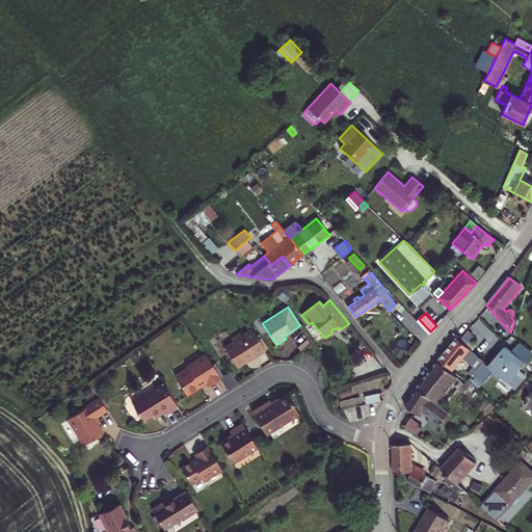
[(254,358),(266,350),(253,328),(243,335),(241,331),(231,339),(233,342),(224,347),(237,367),(247,361),(247,358),(251,355),(254,358)]
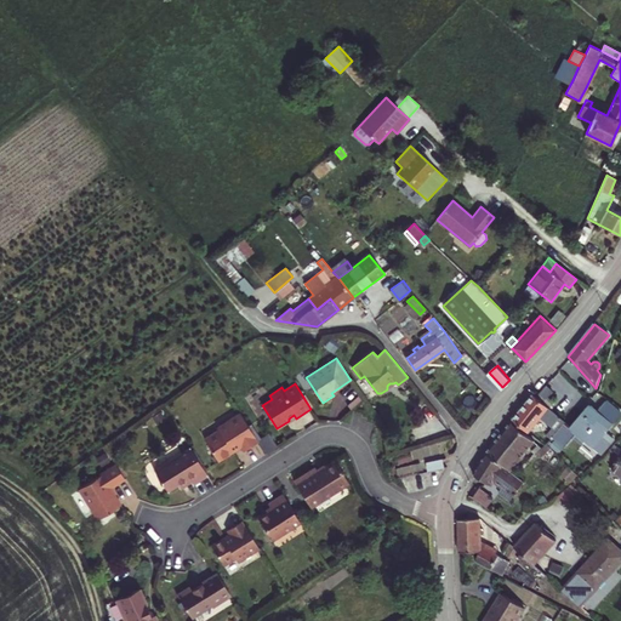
[(534,394),(513,420),(528,432),(536,421),(540,417),(553,427),(550,432),(554,436),(564,423),(565,421),(548,406),(534,394)]
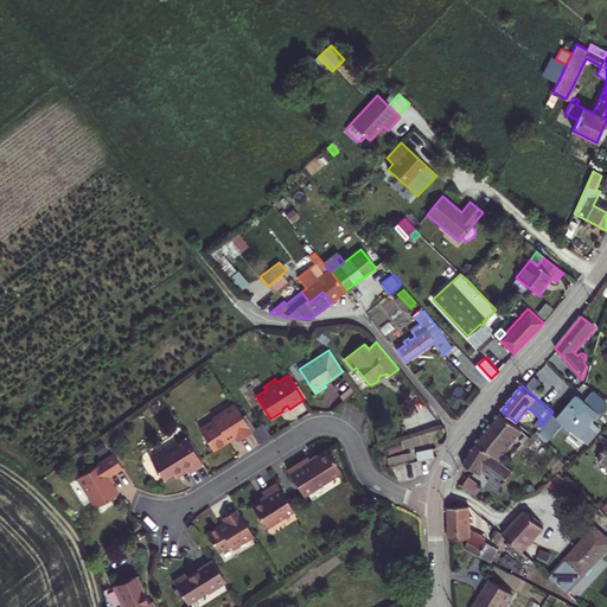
[(577,396),(558,420),(551,414),(542,426),(541,427),(553,438),(561,428),(569,435),(573,432),(580,438),(592,423),(599,414),(589,406),(577,396)]
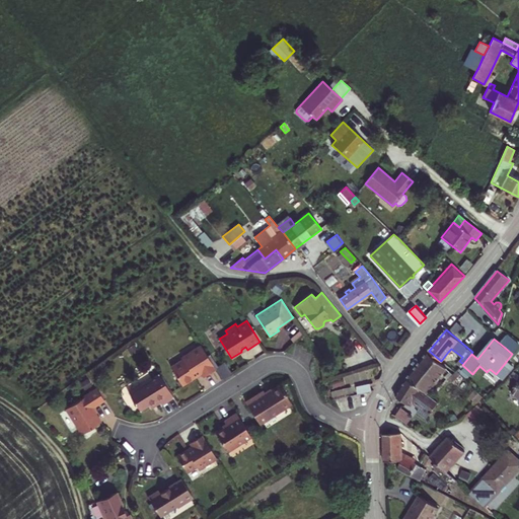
[(512,354),(518,348),(509,341),(504,347),(512,354)]
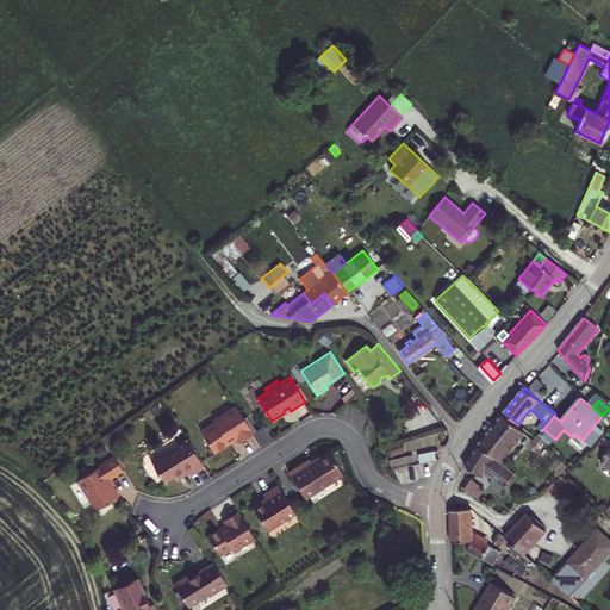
[(200,430),(215,453),(237,439),(240,442),(254,434),(236,406),(213,419),(215,422),(200,430)]
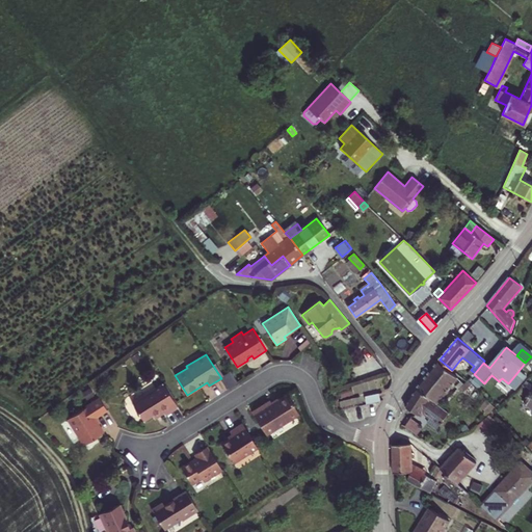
[(462,357),(459,361),(471,370),(474,366),(462,357)]
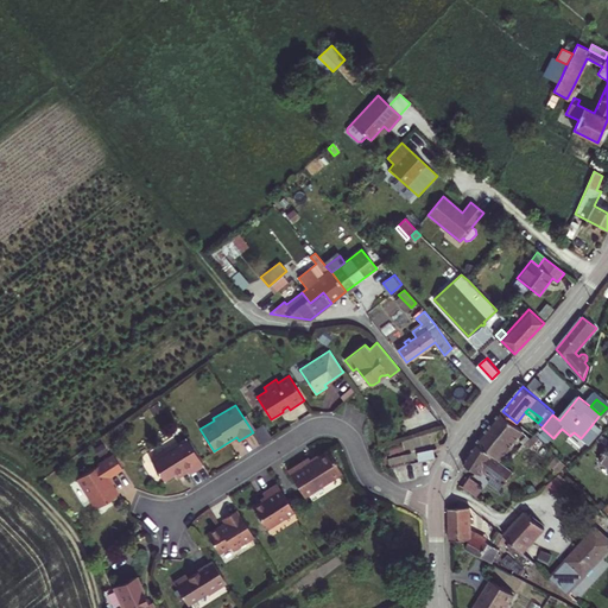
[(500,413),(476,444),(500,461),(524,432),(500,413)]
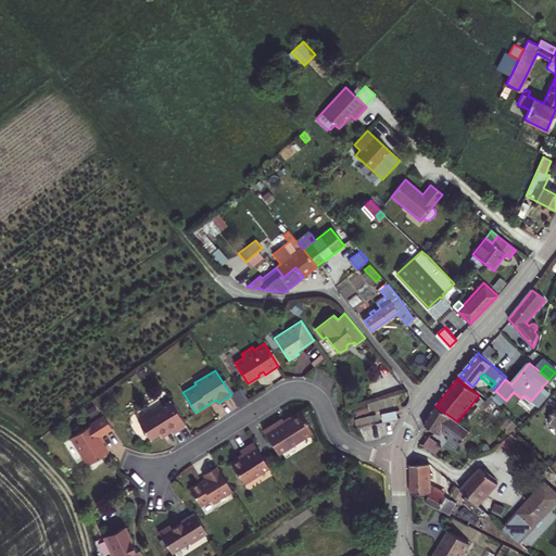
[(531,401),(538,406),(548,393),(542,388),(531,401)]
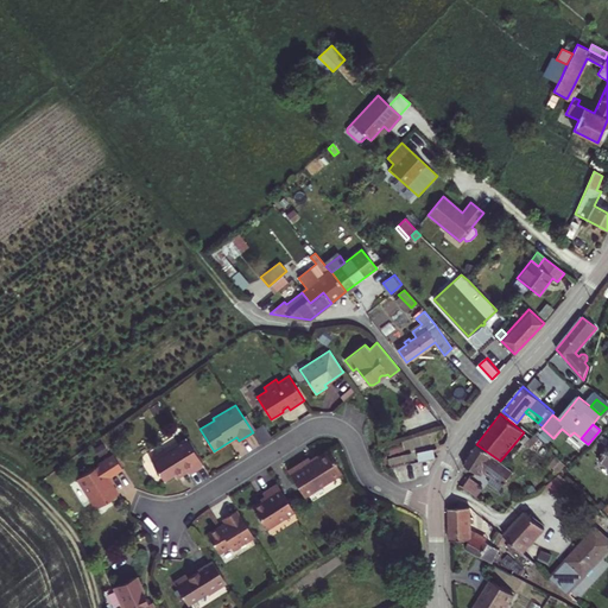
[(531,468),(550,449),(534,435),(531,438),(531,439),(525,444),(527,445),(520,451),(524,454),(521,456),(531,468)]
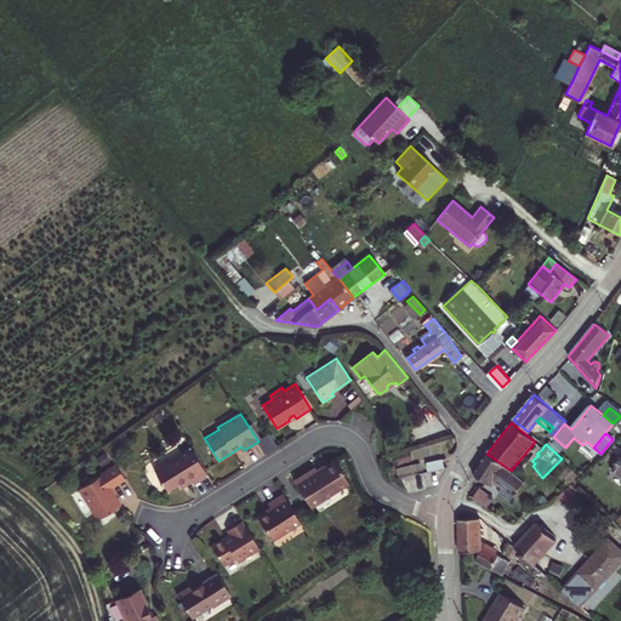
[(531,451),(536,455),(536,454),(542,449),(537,445),(531,451)]
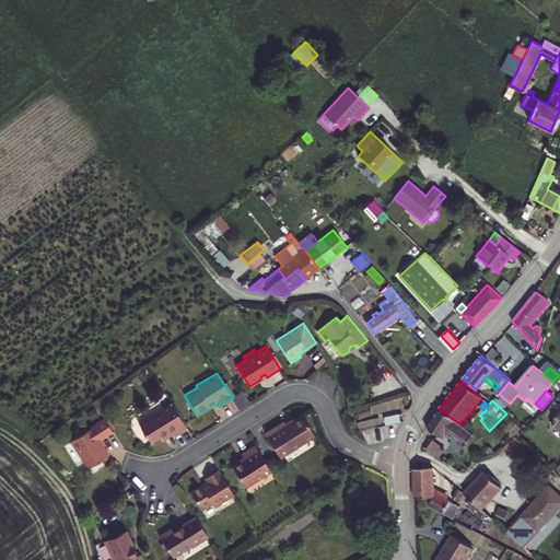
[(139,424),(151,443),(161,438),(170,431),(173,435),(174,436),(187,429),(172,404),(139,424)]
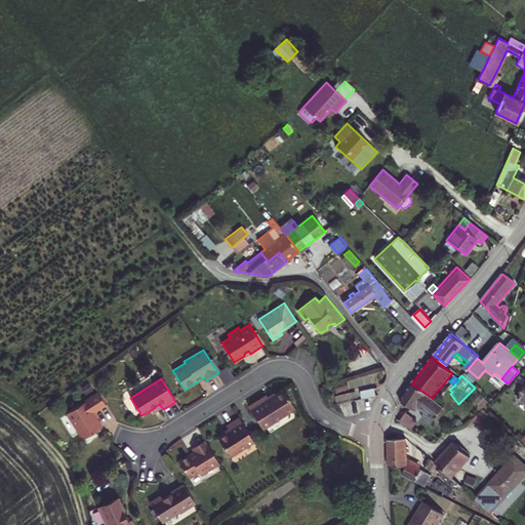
[(432,398),(411,384),(399,400),(414,410),(417,406),(426,411),(422,415),(432,423),(444,407),(441,405),(432,398)]
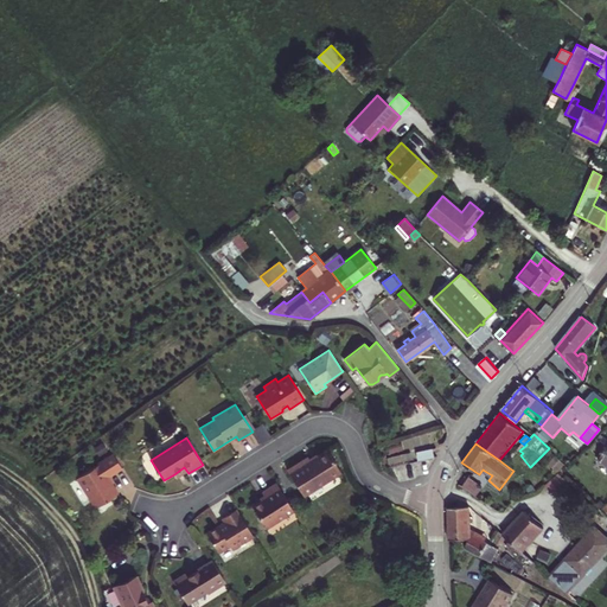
[(417,452),(419,460),(434,458),(432,448),(417,452)]
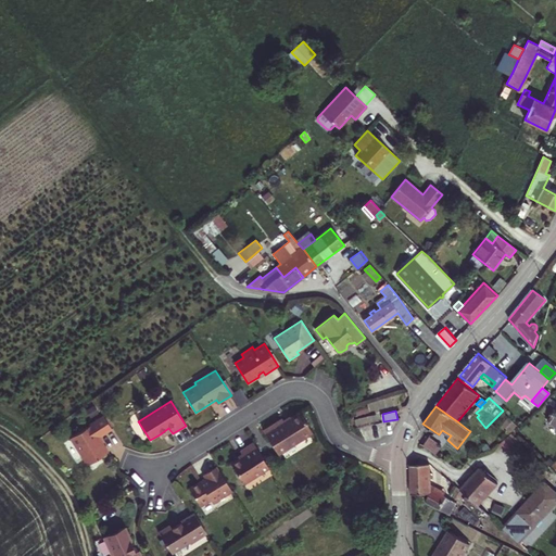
[(278,454),(313,432),(300,412),(283,421),(281,418),(263,430),(278,454)]
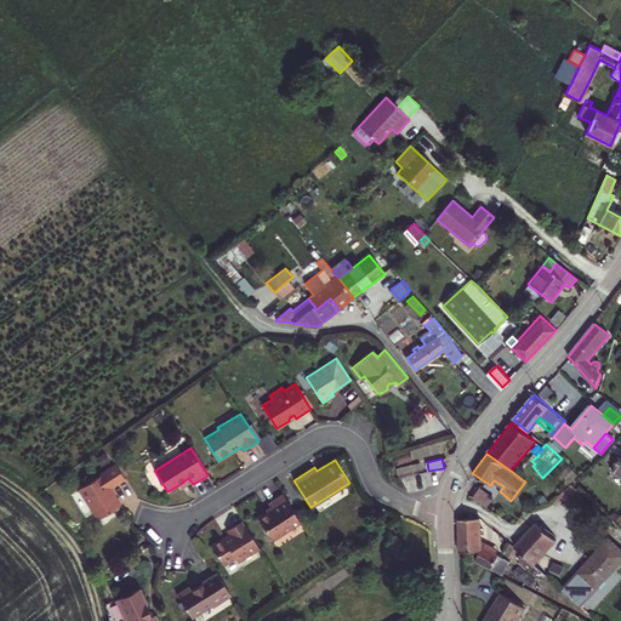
[(110,488),(125,479),(115,463),(101,473),(101,474),(79,489),(97,519),(121,505),(110,488)]
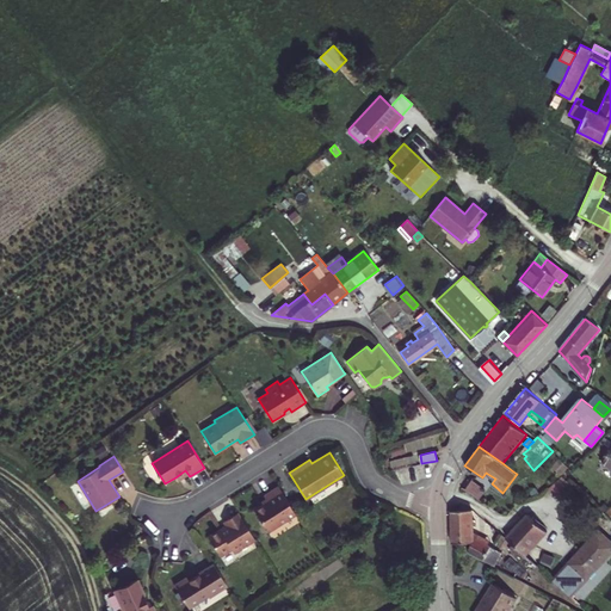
[(176,477),(178,481),(189,475),(185,470),(176,477)]
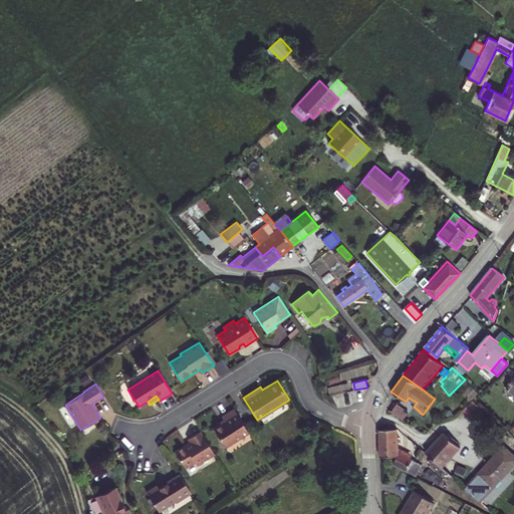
[(481,411),(471,402),(462,412),(472,421),(481,411)]
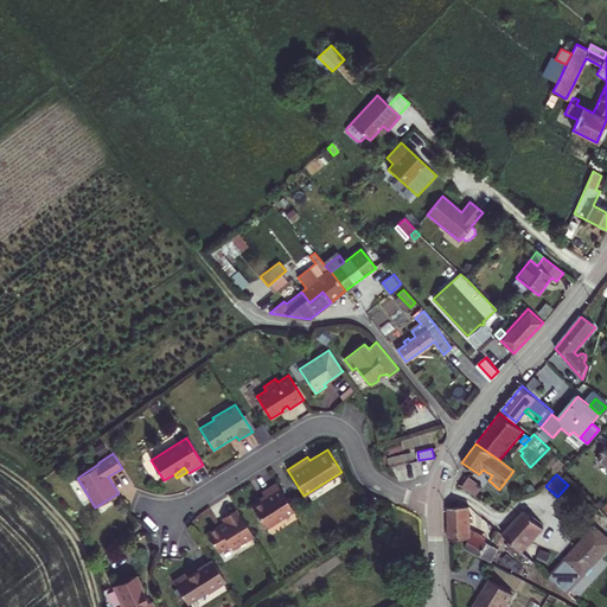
[(475,497),(483,486),(468,477),(461,487),(475,497)]
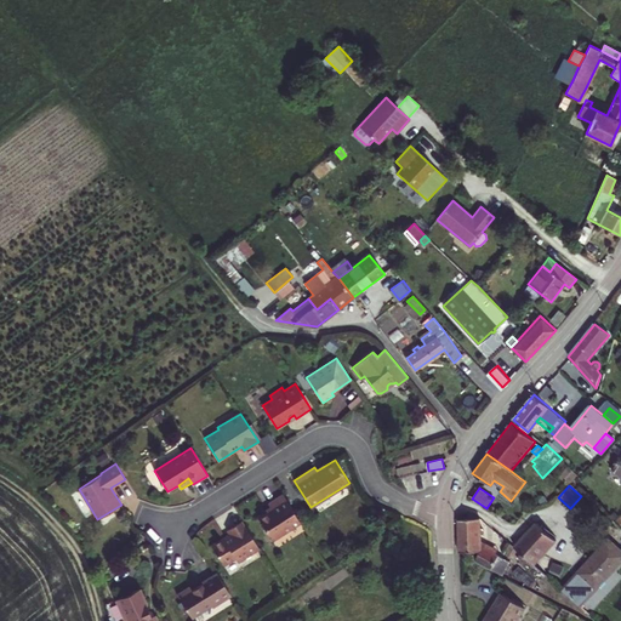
[(301,523),(283,495),(268,503),(272,508),(257,517),(273,540),(301,523)]
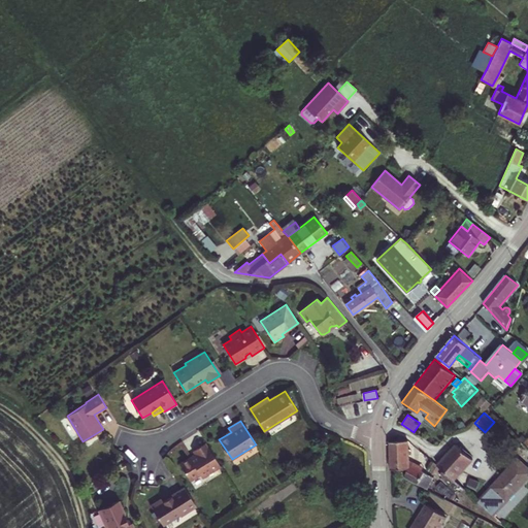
[(408,441),(390,442),(391,470),(408,469),(404,477),(427,490),(433,479),(421,471),(410,466),(408,466),(408,460),(408,455),(408,451),(408,441)]
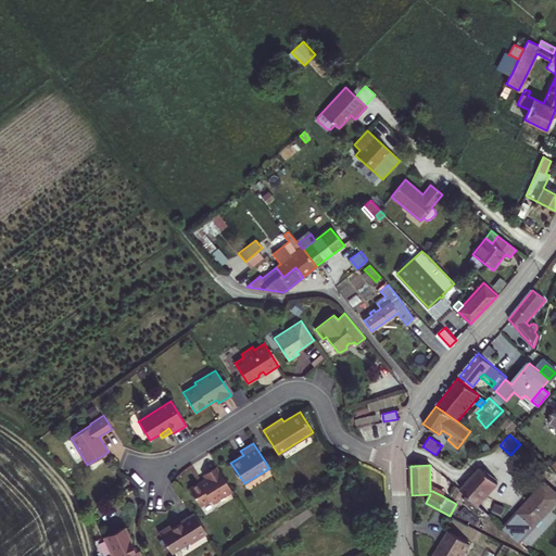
[(232,491),(216,466),(203,475),(205,478),(189,489),(200,506),(211,500),(213,503),(232,491)]
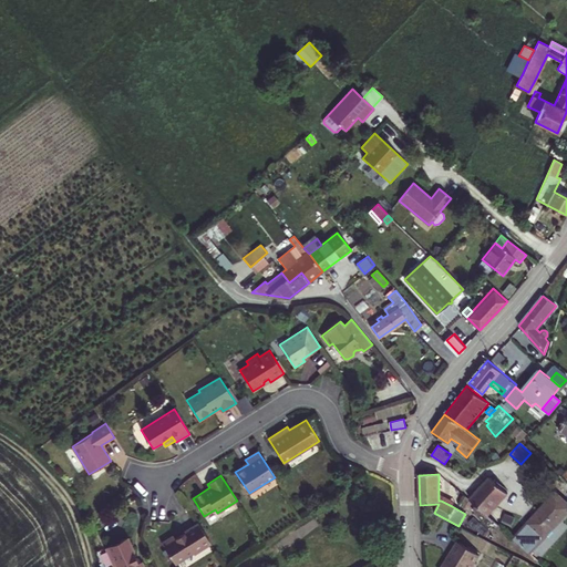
[(490,477),(470,498),(478,507),(487,515),(507,494),(490,477)]
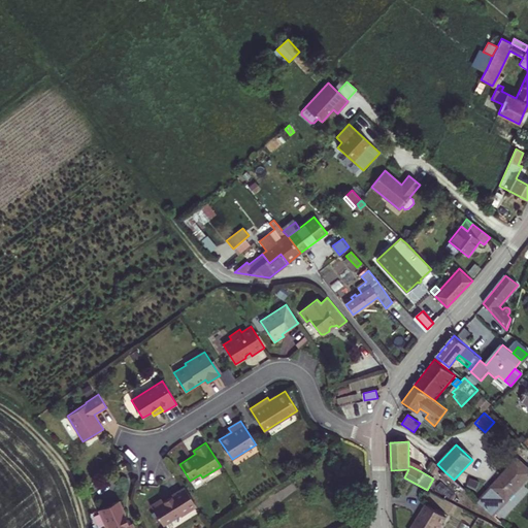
[(479,502),(493,517),(527,477),(527,468),(518,459),(491,488),(479,502)]
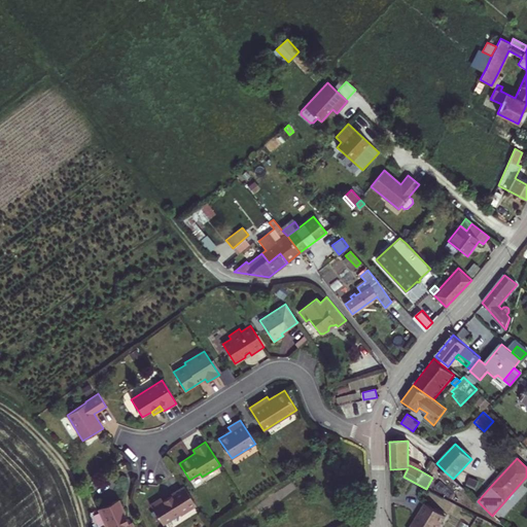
[(422,466),(408,459),(408,465),(410,465),(420,470),(422,466)]
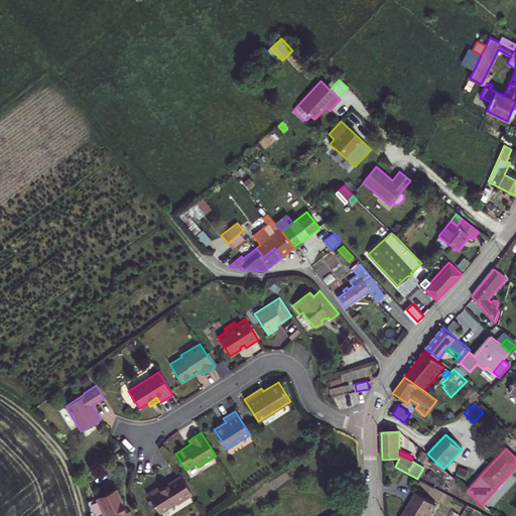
[(443,469),(435,462),(429,469),(444,482),(450,475),(443,469)]
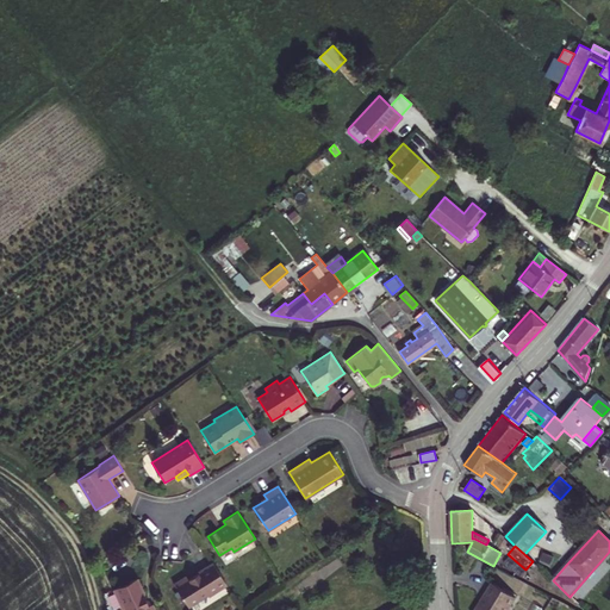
[(186,576),(174,584),(188,607),(207,595),(209,596),(226,584),(212,561),(197,571),(198,573),(188,579),(186,576)]
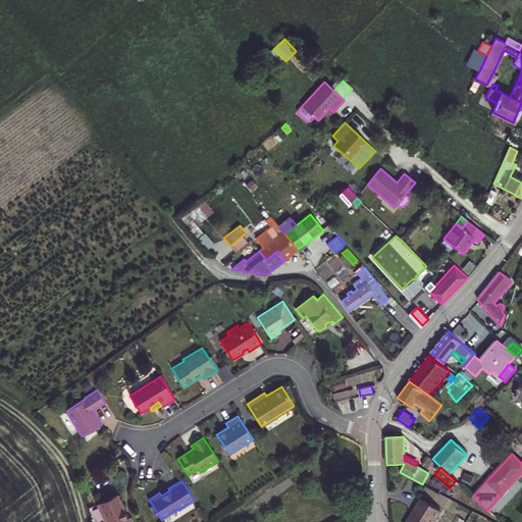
[(350,493),(335,498),(337,506),(352,502),(350,493)]
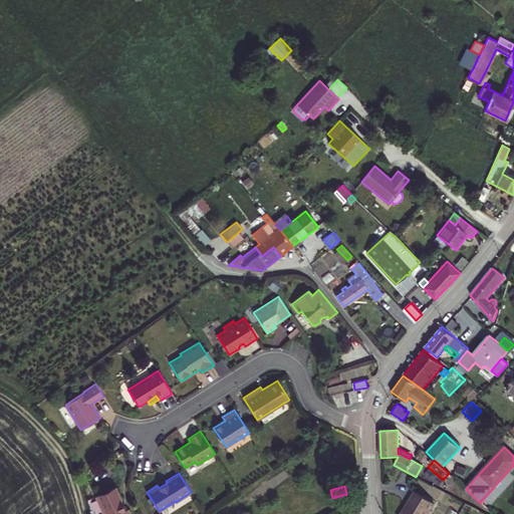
[(121,501),(115,487),(95,496),(103,512),(104,512),(105,513),(130,513),(127,509),(124,510),(120,501),(121,501)]
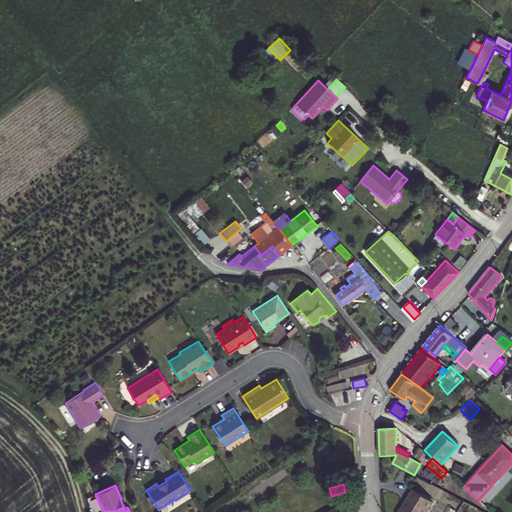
[(399,511),(425,511),(432,501),(413,490),(399,511)]
